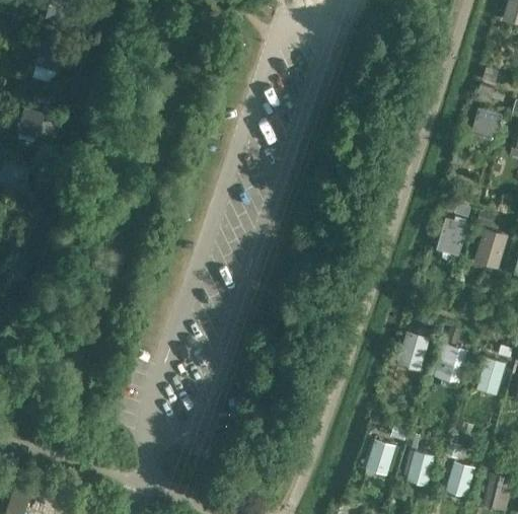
[(53,13),(57,0),(31,0),(30,6),(53,13)]
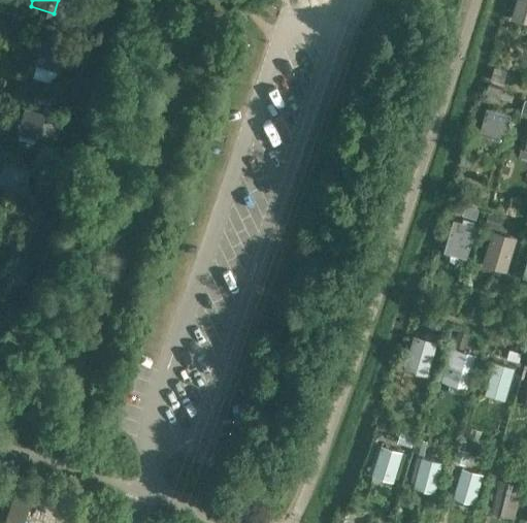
[(526,0),(517,0),(514,24),(526,25),(526,0)]
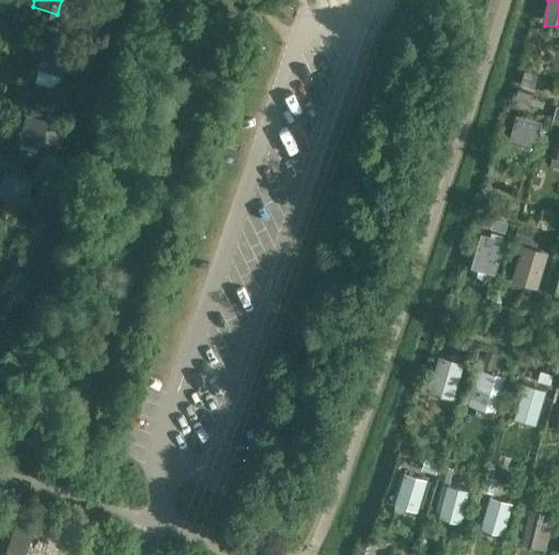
[(0,130),(23,138),(30,116),(6,108),(0,125),(0,130)]
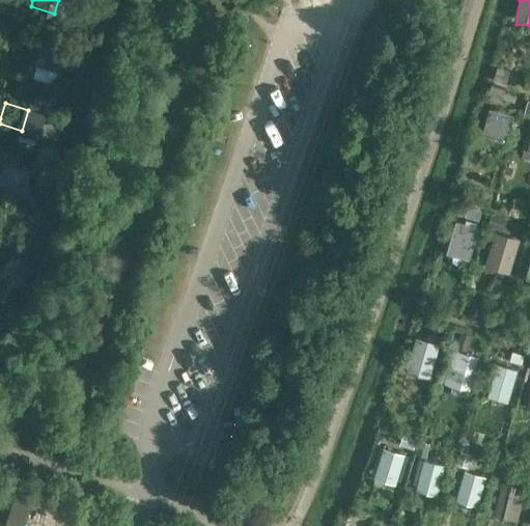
[(514,115),(490,107),(480,136),(505,144),(514,115)]
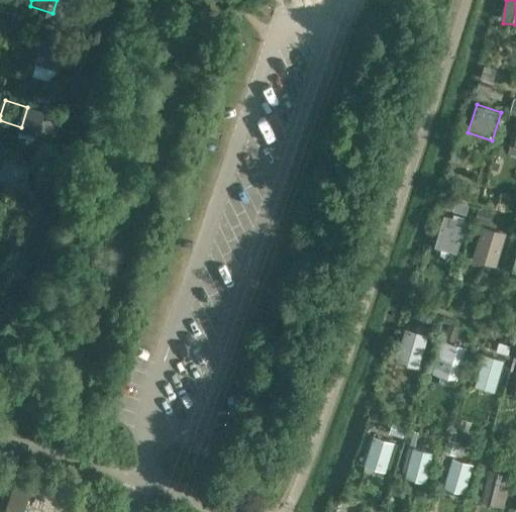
[(458,257),(472,208),(456,204),(452,221),(444,219),(435,250),(458,257)]
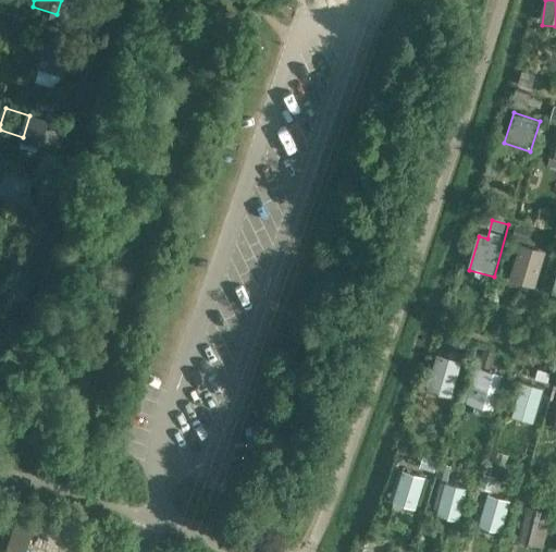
[(548,261),(522,254),(514,283),(539,291),(548,261)]
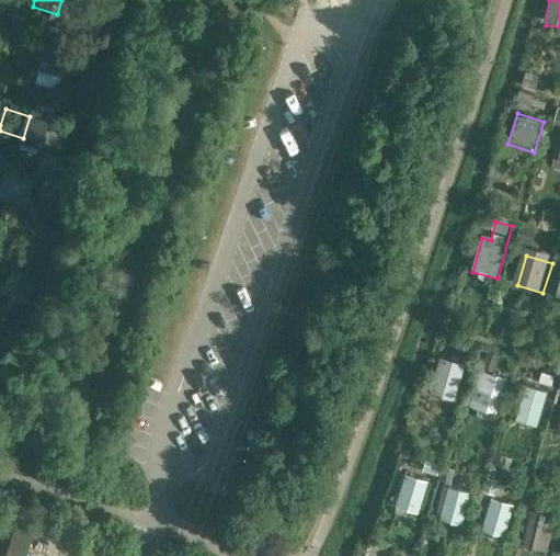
[(455,363),(434,361),(430,395),(450,398),(455,363)]
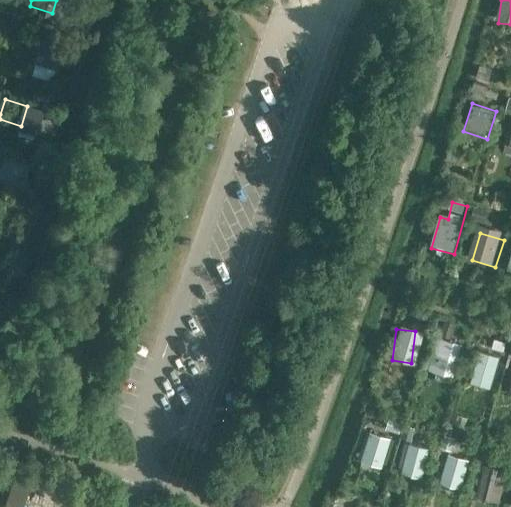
[(428,378),(452,384),(462,346),(438,340),(428,378)]
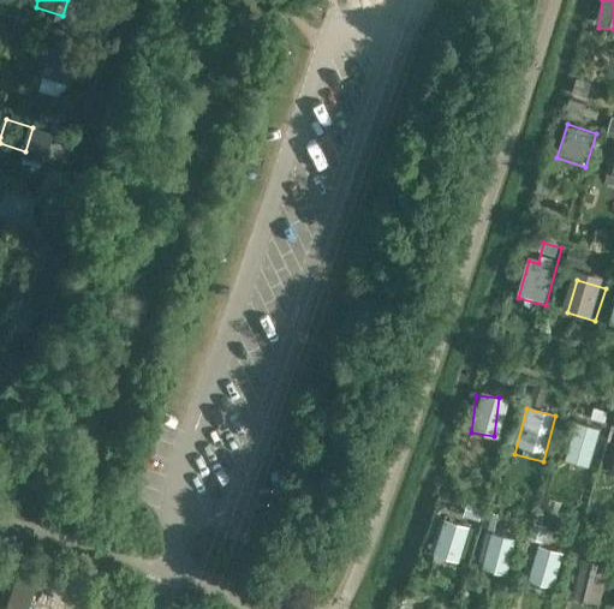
[(588,463),(598,435),(573,425),(564,454),(588,463)]
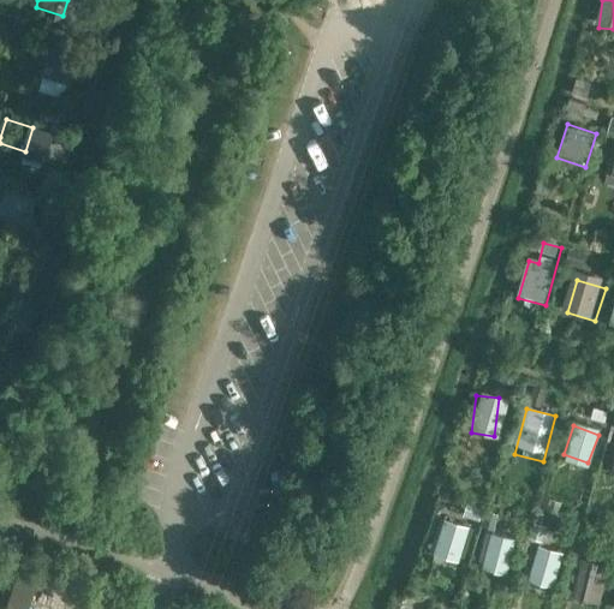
[(464,525),(440,521),(435,557),(459,561),(464,525)]
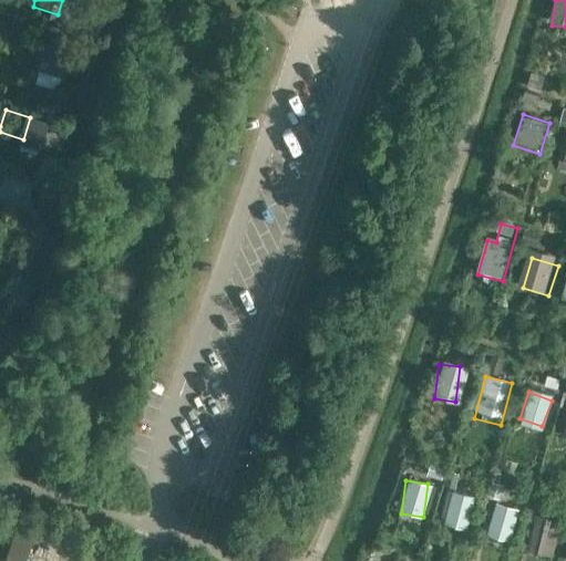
[(467,533),(479,500),(455,492),(444,526),(467,533)]
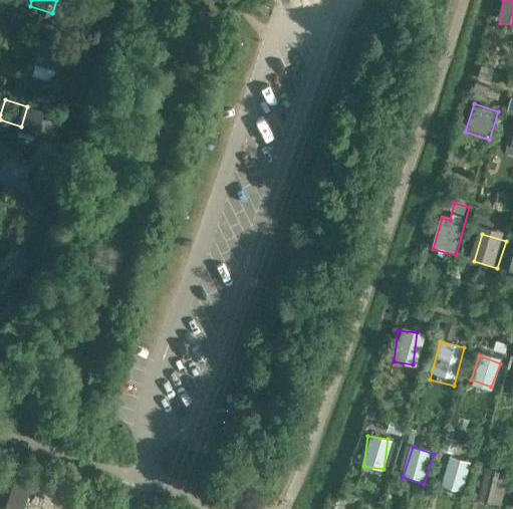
[(467,458),(447,456),(443,489),(464,491),(467,458)]
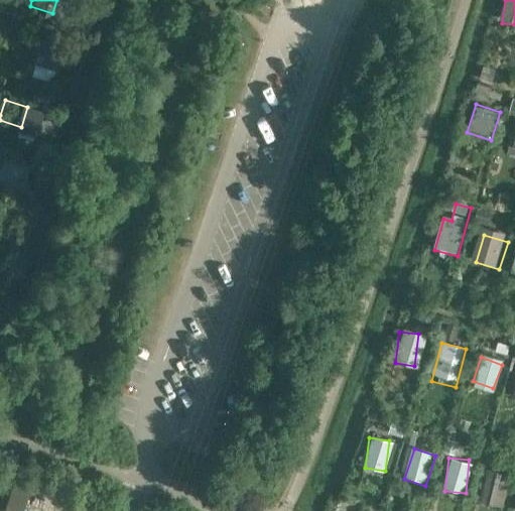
[(486,472),(481,505),(505,508),(510,475),(486,472)]
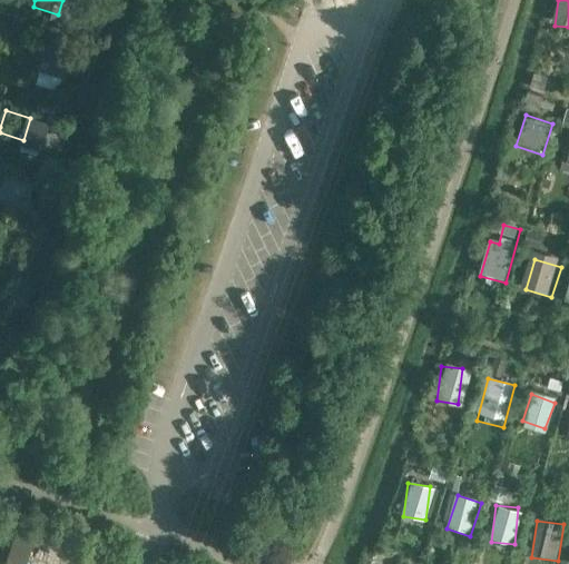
[(37,563),(43,544),(7,533),(0,553),(0,563),(37,563)]
